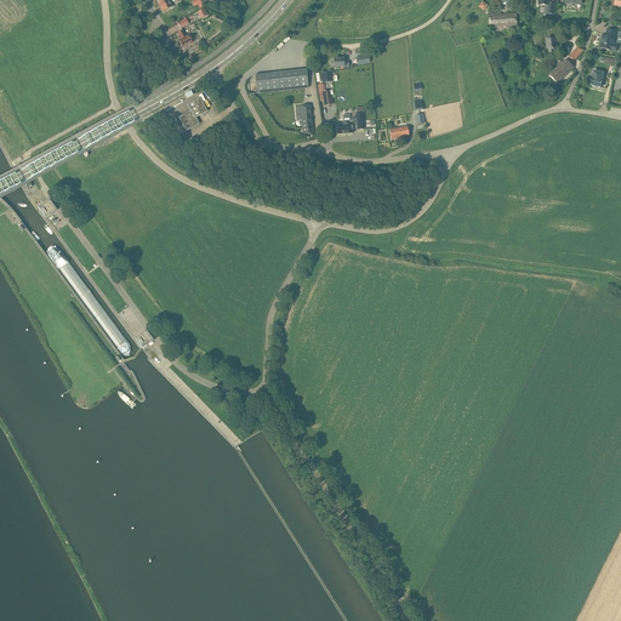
[(170,4),(169,0),(159,5),(164,12),(174,6),(171,3),(170,4)]
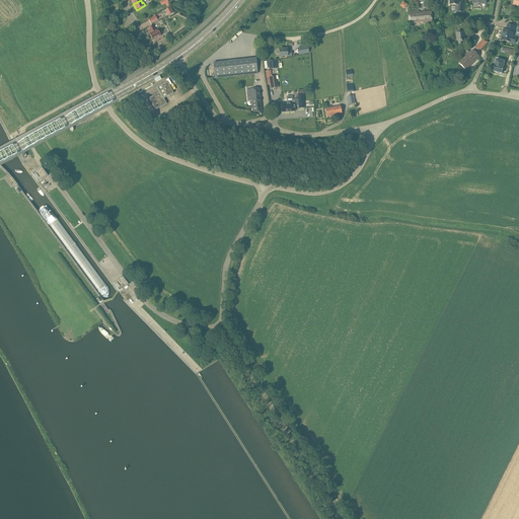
[(450,0),(450,4),(456,5),(456,6),(458,6),(458,12),(462,12),(463,3),(459,3),(459,0),(450,0)]
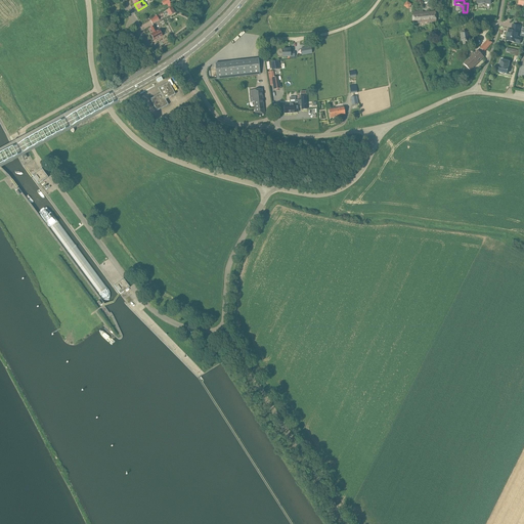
[(436,22),(435,11),(423,12),(423,11),(412,12),(413,24),(418,23),(418,24),(436,22)]
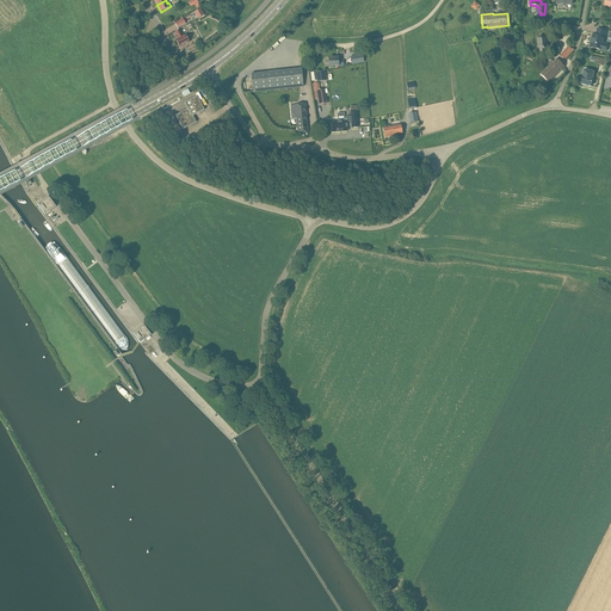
[(600,50),(606,51),(608,47),(602,45),(603,37),(605,38),(606,30),(599,29),(598,36),(593,35),(590,48),(600,50)]
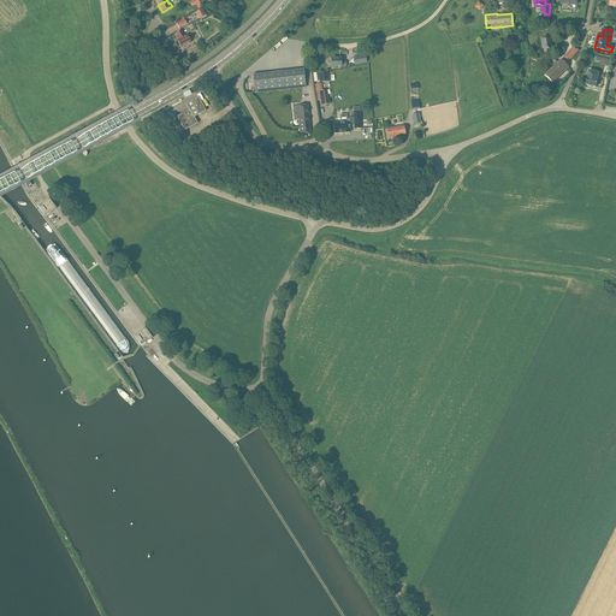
[(184,37),(181,30),(177,33),(181,39),(177,41),(181,48),(191,42),(188,35),(184,37)]
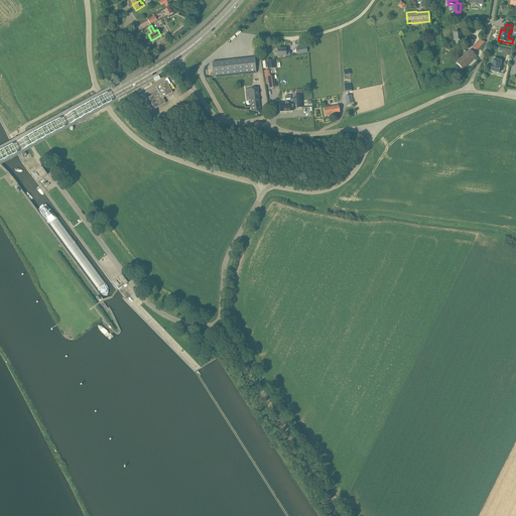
[(456,40),(456,44),(462,43),(461,39),(463,39),(463,38),(462,31),(455,32),(454,33),(455,39),(456,40)]
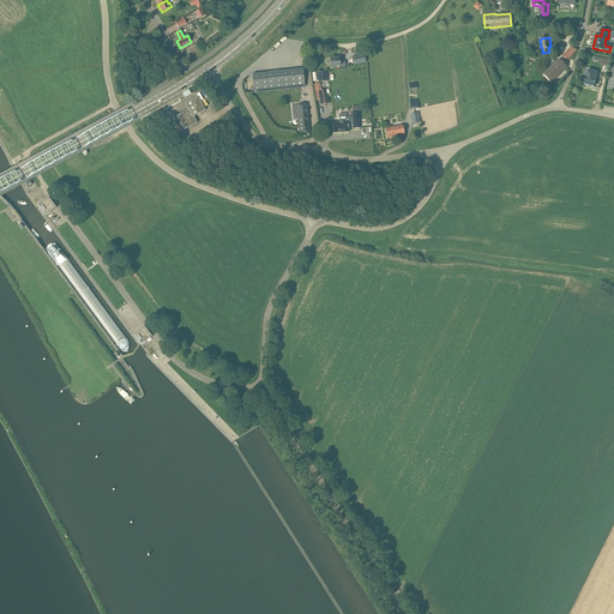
[(567,61),(577,50),(572,46),(563,56),(567,61)]
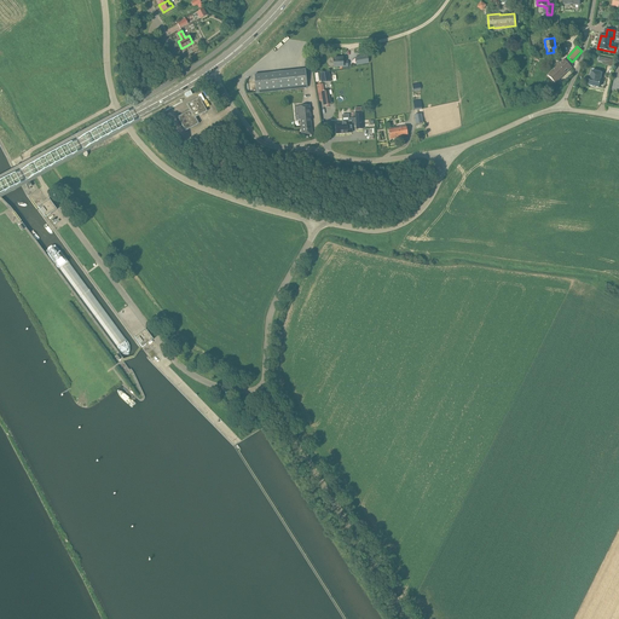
[(368,56),(356,57),(357,65),(369,63),(368,56)]
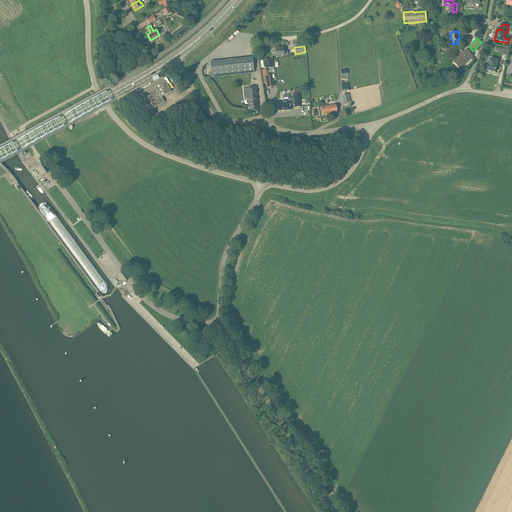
[(466,49),(453,62),(459,69),(473,56),(466,49)]
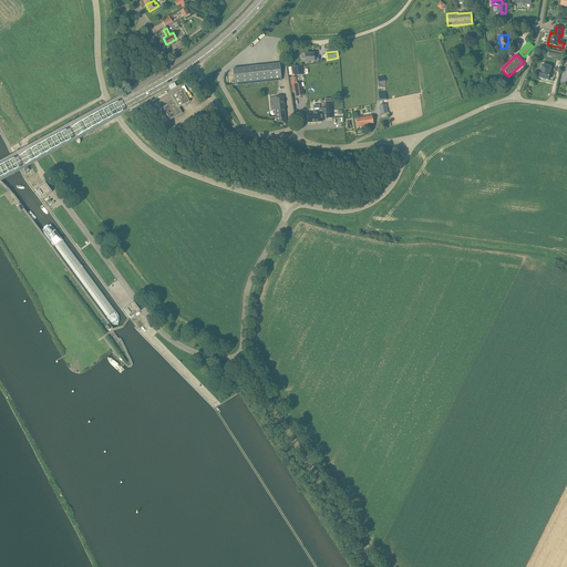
[(233,69),(235,86),(281,81),(280,63),(233,69)]
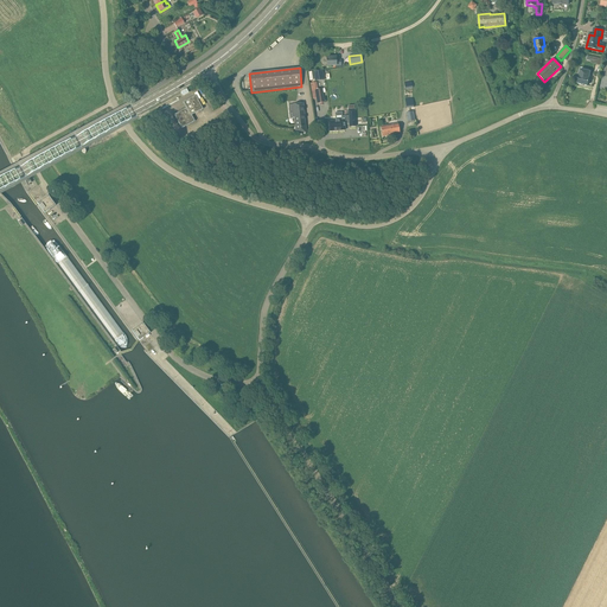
[(587,85),(590,71),(580,70),(577,83),(587,85)]
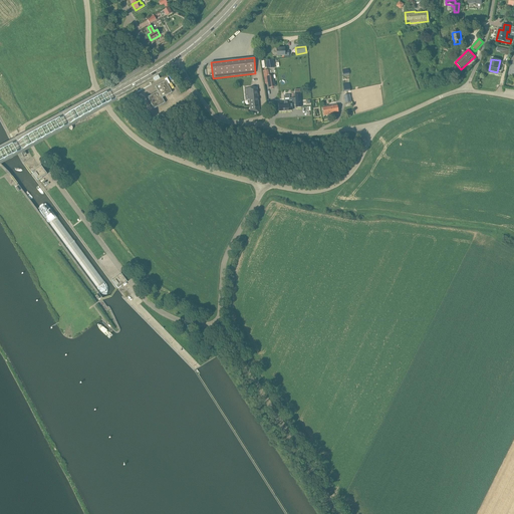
[(263,70),(265,84),(267,83),(268,88),(274,87),(272,75),(269,75),(268,69),(263,70)]
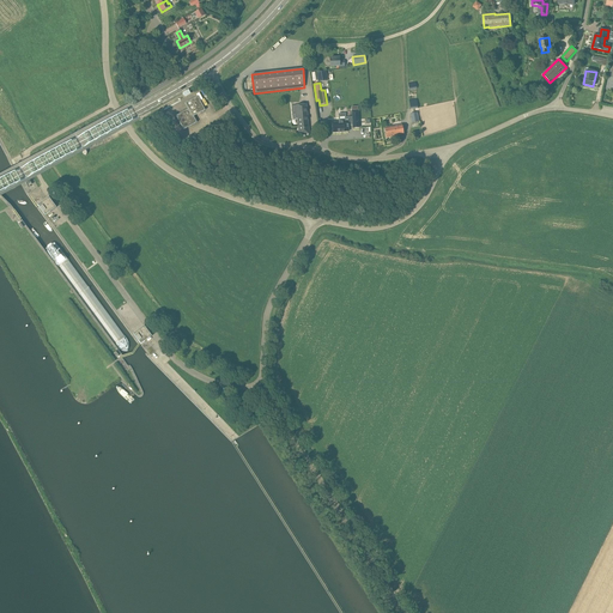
[(183,131),(196,122),(194,117),(205,110),(198,97),(186,103),(188,109),(176,116),(183,131)]
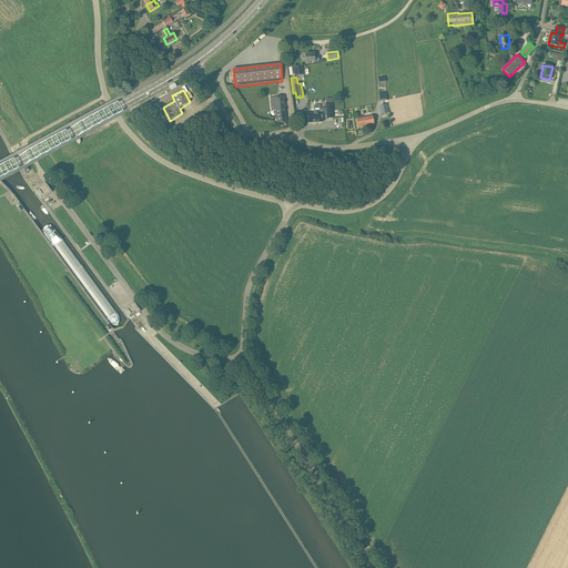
[(149,102),(161,97),(159,92),(146,98),(149,102)]
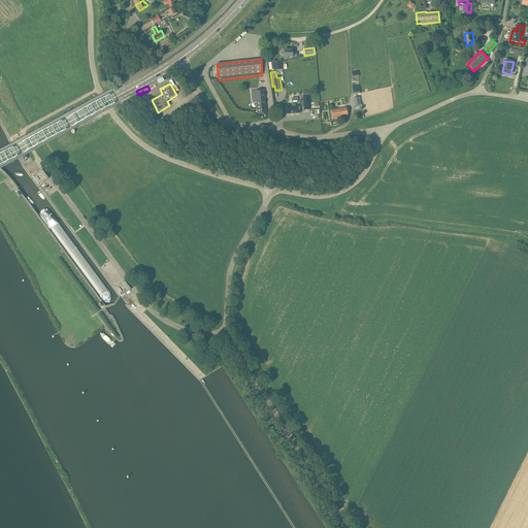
[(267,114),(264,90),(251,92),(252,102),(256,102),(258,116),(267,114)]
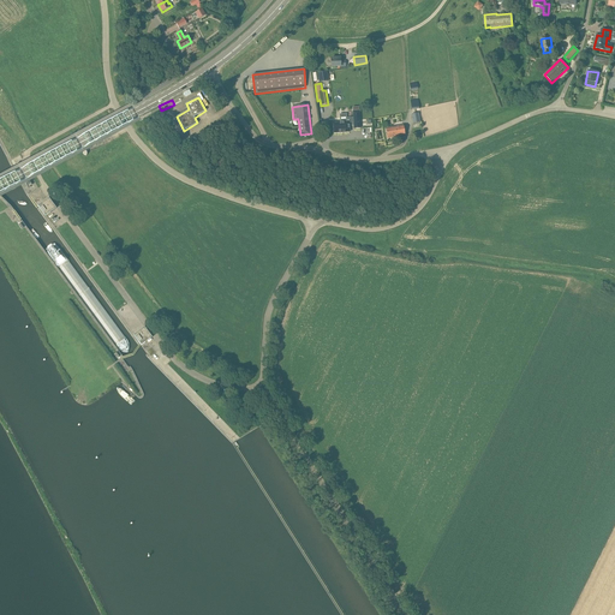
[(359,112),(353,112),(353,121),(348,123),(348,121),(347,121),(347,119),(340,120),(340,123),(334,123),(334,133),(350,132),(350,126),(354,125),(354,129),(360,129),(359,112)]
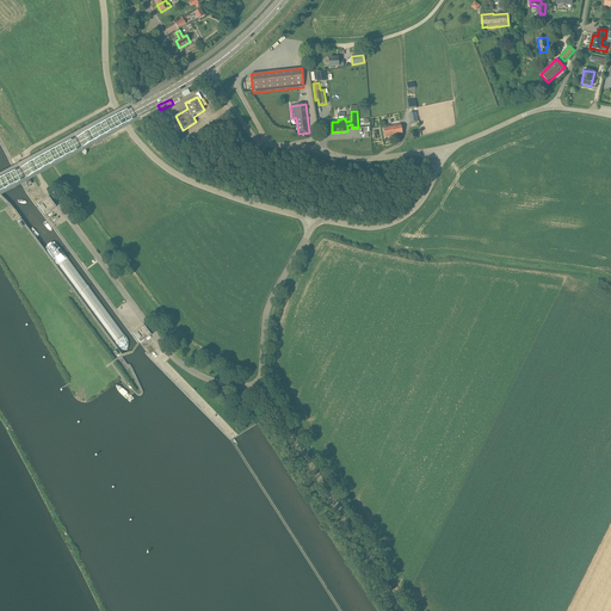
[(402,134),(401,124),(383,128),(386,137),(402,134)]
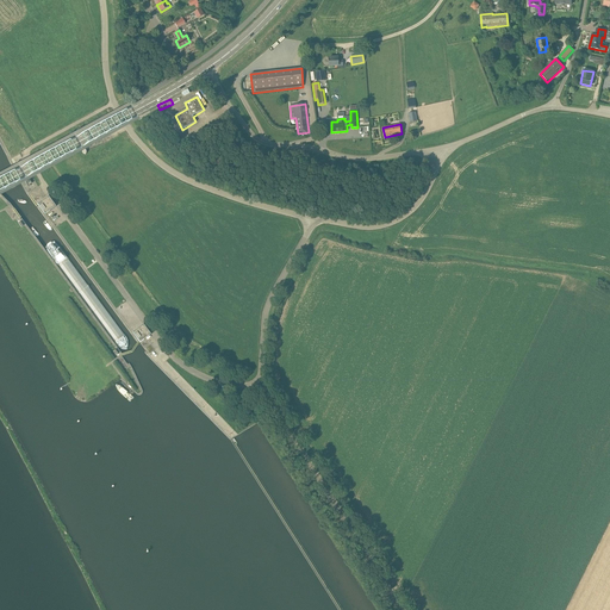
[(85,154),(86,154),(87,153),(87,150),(85,144),(78,132),(75,131),(74,130),(74,131),(73,132),(73,135),(82,153),(85,154)]
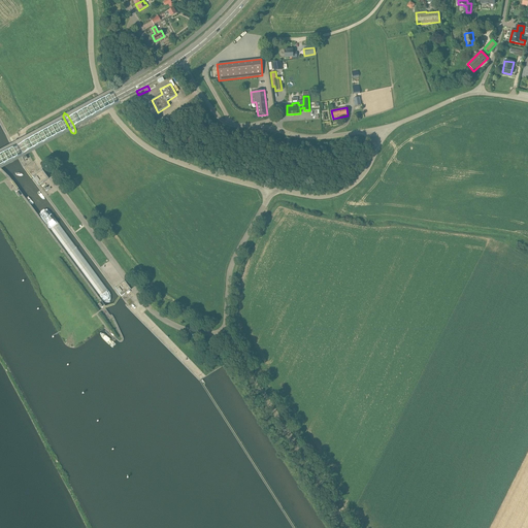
[(25,159),(26,160),(27,158),(27,157),(24,152),(19,141),(17,140),(15,139),(14,139),(14,141),(14,143),(23,158),(25,159)]
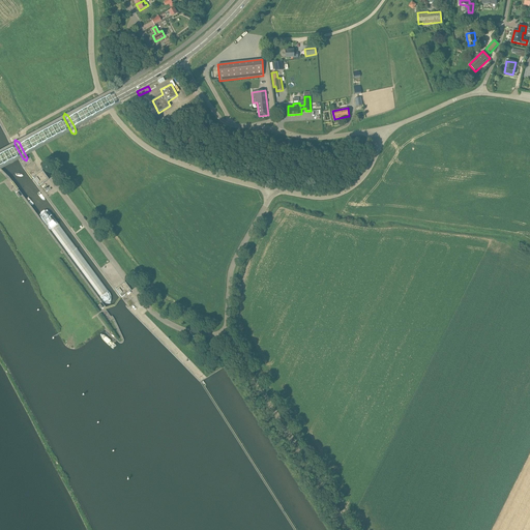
[(76,159),(81,171),(88,168),(83,156),(76,159)]
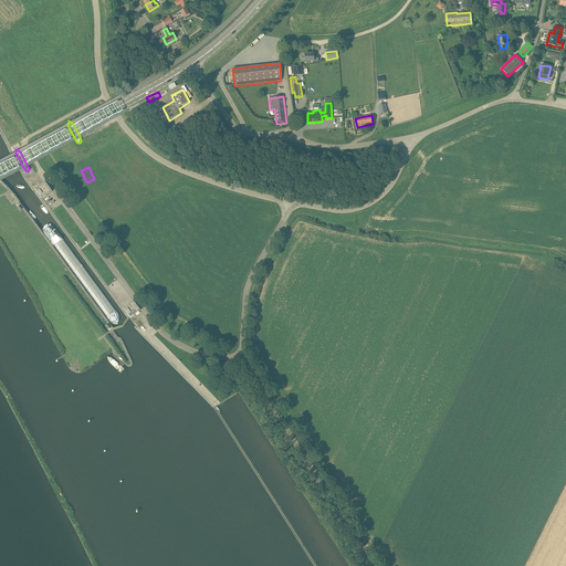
[(44,181),(35,189),(42,198),(52,191),(44,181)]
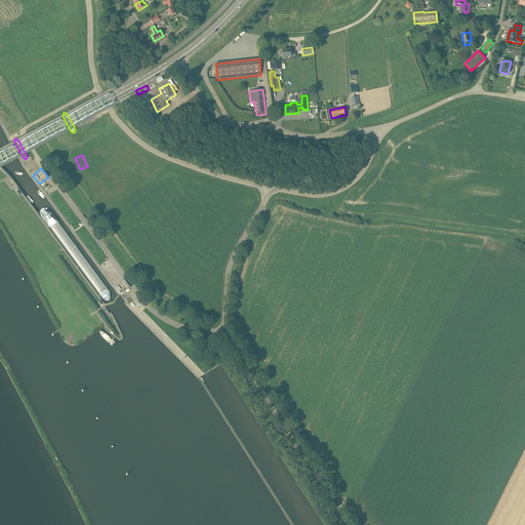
[(130,287),(123,279),(114,286),(121,294),(130,287)]
